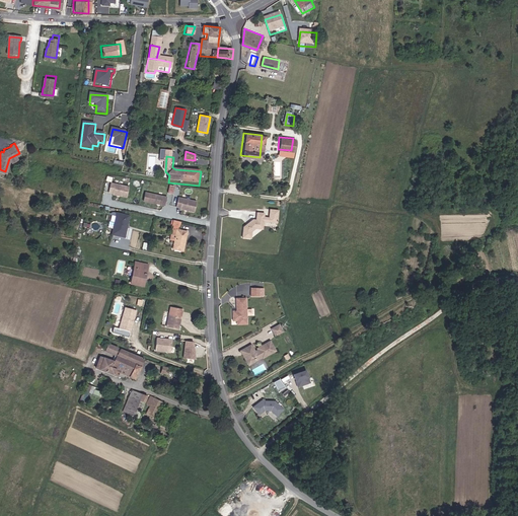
[(130,186),(109,181),(107,191),(114,193),(114,194),(128,197),(130,186)]
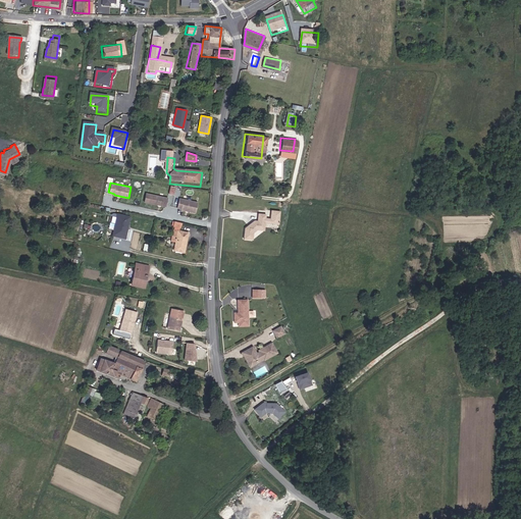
[(149,195),(147,204),(166,208),(168,200),(149,195)]
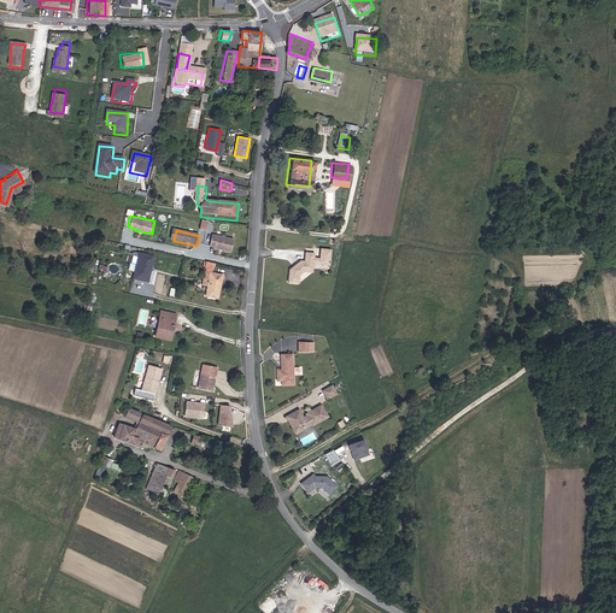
[(215,235),(211,248),(216,249),(216,251),(233,254),(236,240),(215,235)]
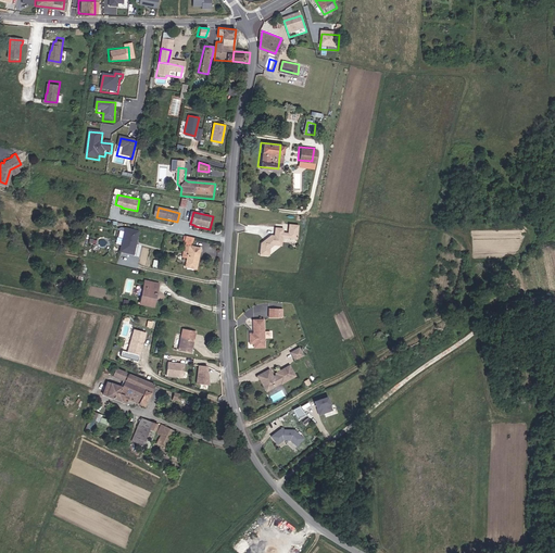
[(299,225),(289,224),(288,234),(298,234),(299,225)]
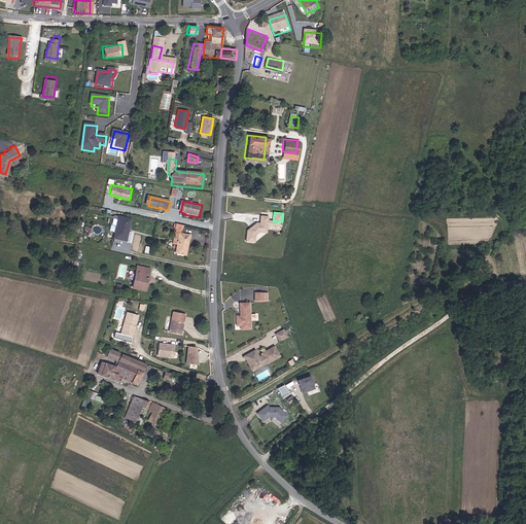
[(130,228),(132,217),(118,215),(116,224),(119,225),(116,237),(127,239),(129,230),(128,230),(128,228),(130,228)]
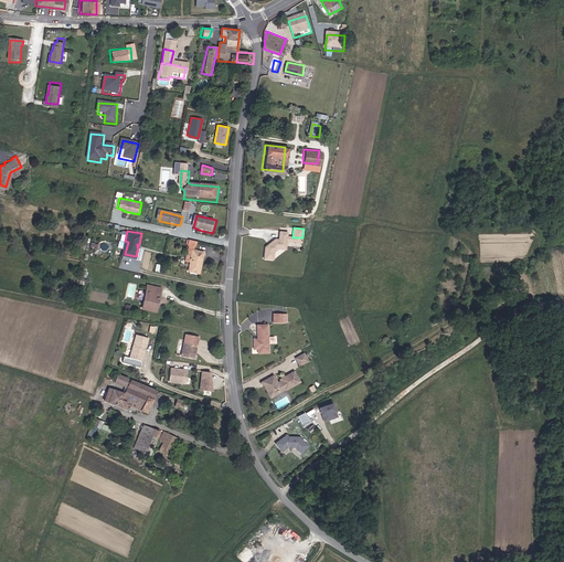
[(273,242),(266,247),(265,260),(275,261),(275,253),(279,248),(282,250),(282,245),(287,245),(287,241),(287,236),(288,232),(279,232),(279,240),(275,239),(275,241),(274,242),(273,242)]
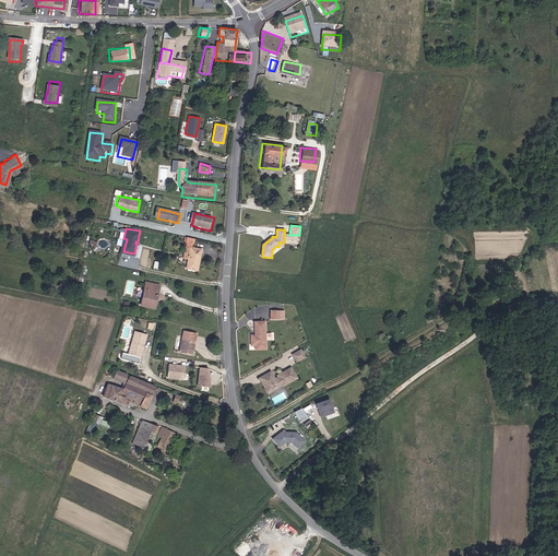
[(186,255),(202,258),(203,248),(194,247),(188,246),(186,255)]
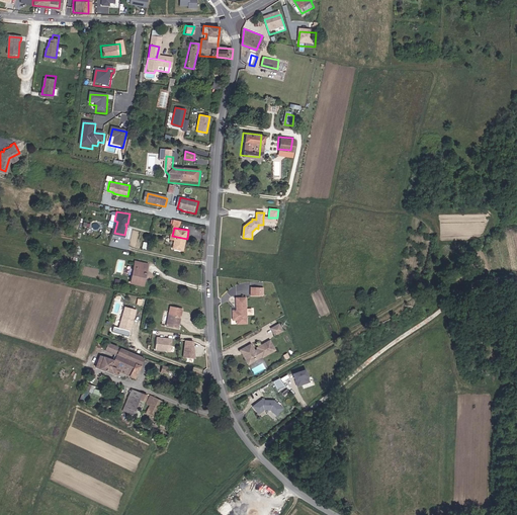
[(174,248),(184,251),(187,239),(172,236),(171,239),(176,240),(174,248)]
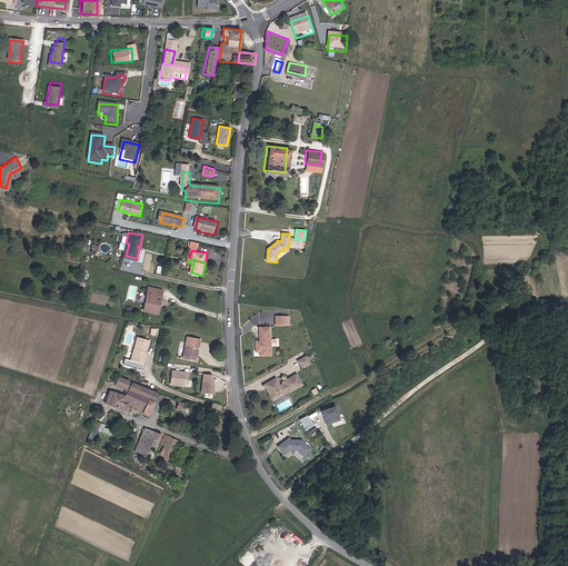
[(163,287),(150,285),(146,306),(158,309),(159,304),(158,304),(159,297),(161,297),(163,287)]
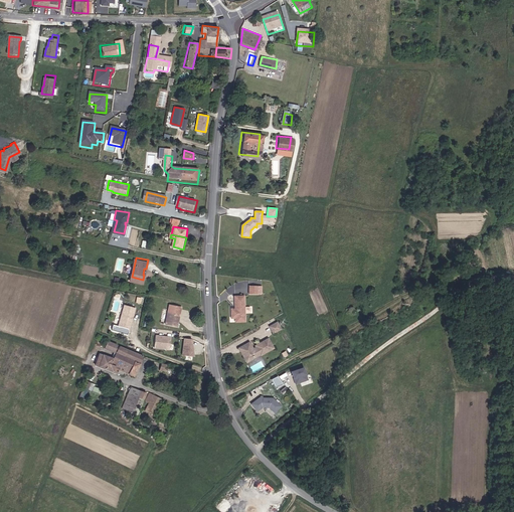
[(243,295),(233,295),(233,306),(234,306),(234,308),(233,308),(229,308),(229,318),(233,318),(243,319),(243,313),(247,313),(248,312),(248,308),(247,307),(243,307),(243,295)]
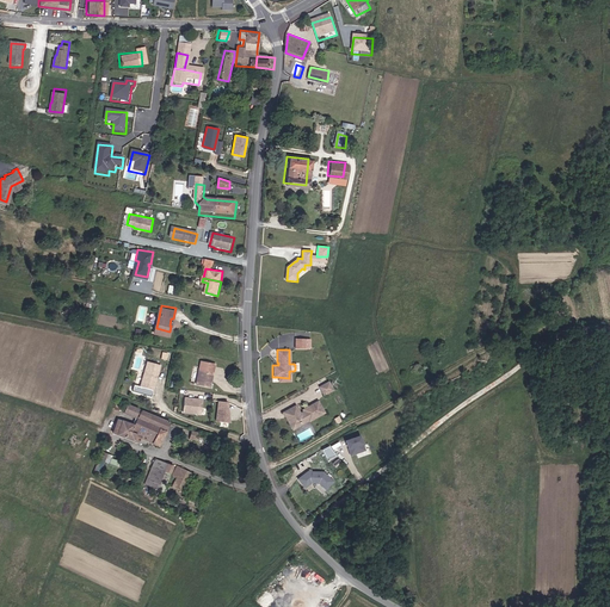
[(208,370),(213,371),(215,363),(201,359),(193,382),(208,385),(210,379),(205,378),(208,370)]
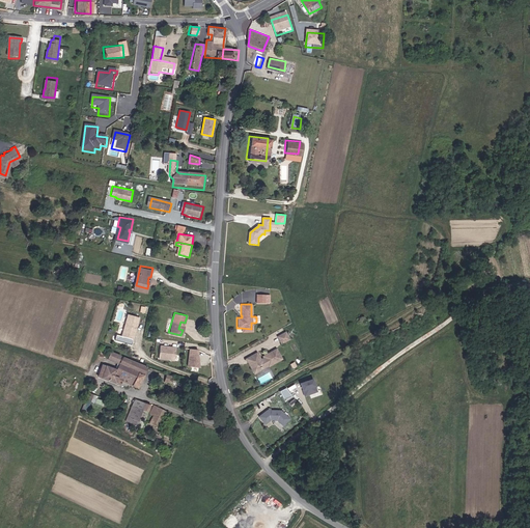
[(138,317),(127,313),(119,336),(114,334),(112,341),(120,343),(122,337),(131,339),(134,331),(132,330),(134,325),(135,326),(138,317)]
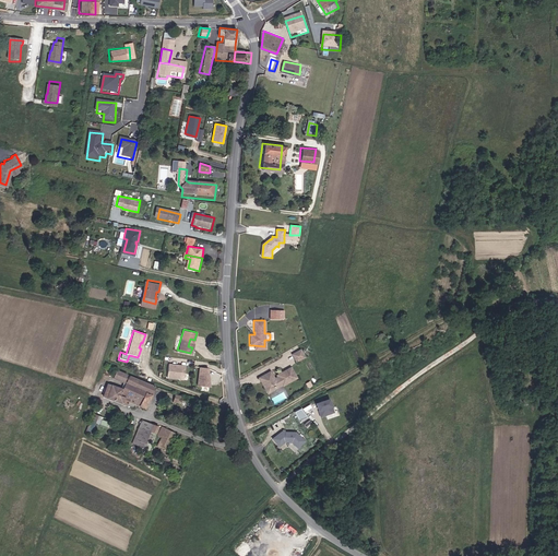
[(293,355),(296,363),(303,358),(299,352),(293,355)]
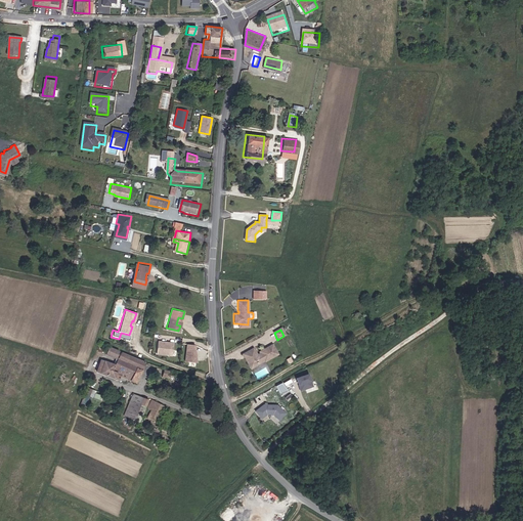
[(171,355),(172,343),(157,341),(156,353),(171,355)]
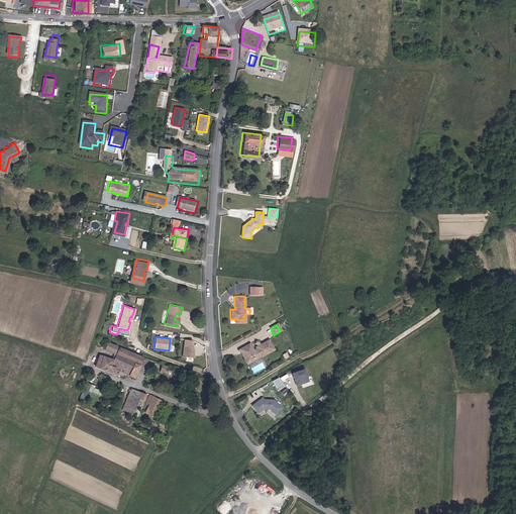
[(103,346),(114,350),(117,343),(105,339),(103,346)]
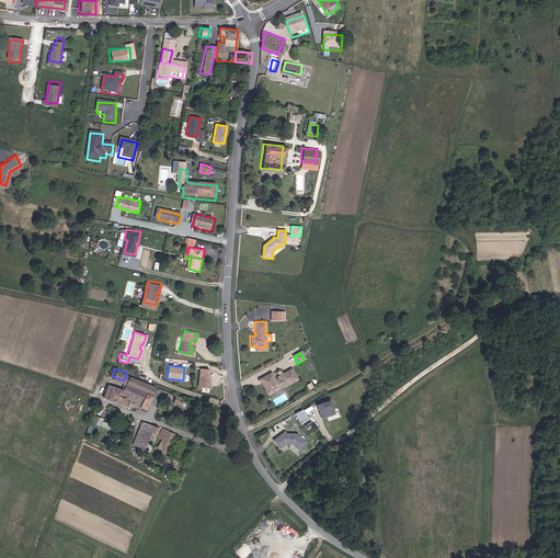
[(270,379),(263,383),(269,394),(276,389),(274,385),(276,384),(277,384),(282,382),(283,386),(284,386),(297,379),(292,368),(278,376),(280,378),(276,380),(272,372),(266,375),(270,379)]
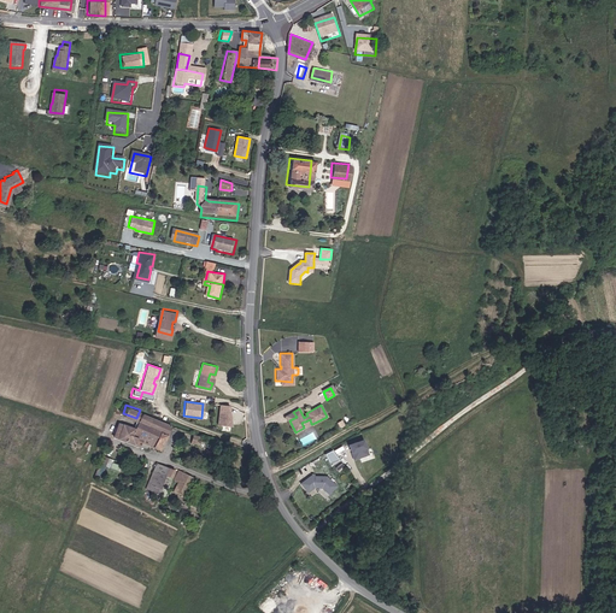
[(235,430),(238,410),(229,406),(222,425),(235,430)]
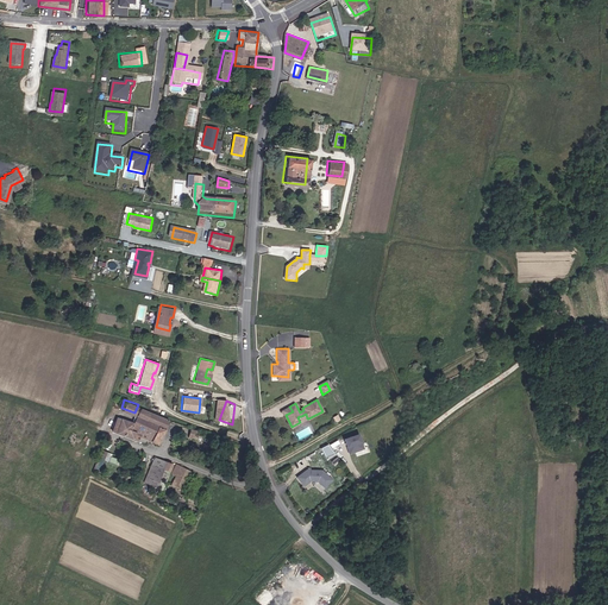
[(140,430),(145,418),(149,409),(145,408),(139,405),(132,421),(129,429),(133,430),(135,428),(140,430)]
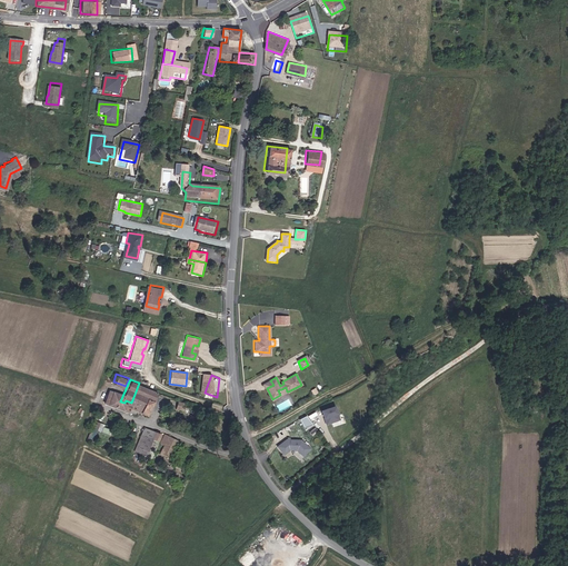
[(136,391),(153,399),(158,390),(139,383),(136,391)]
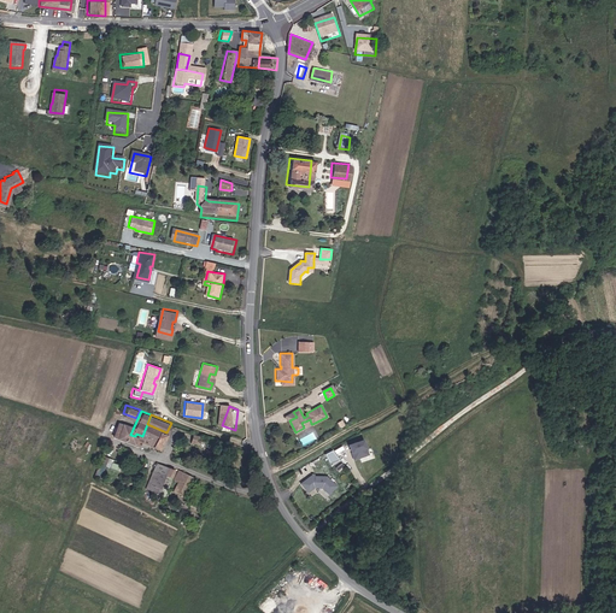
[(111,436),(123,441),(129,425),(118,420),(111,436)]
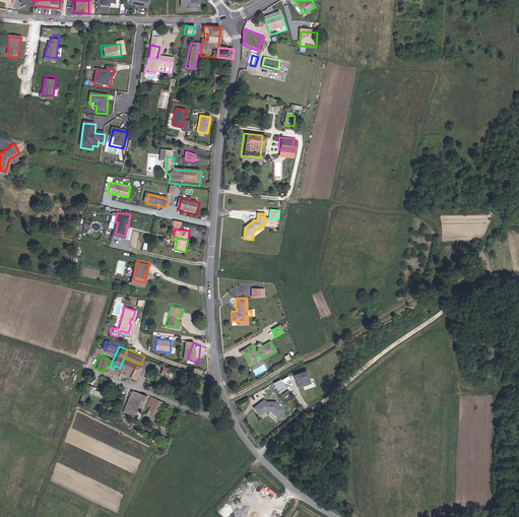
[(128,376),(134,378),(140,365),(124,358),(120,368),(118,371),(122,373),(128,376)]
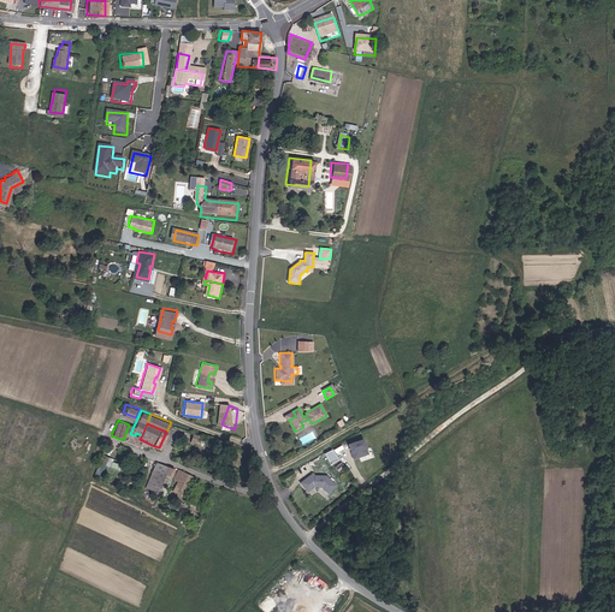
[(137,445),(140,439),(142,435),(136,433),(135,435),(130,434),(134,426),(129,425),(123,440),(137,445)]
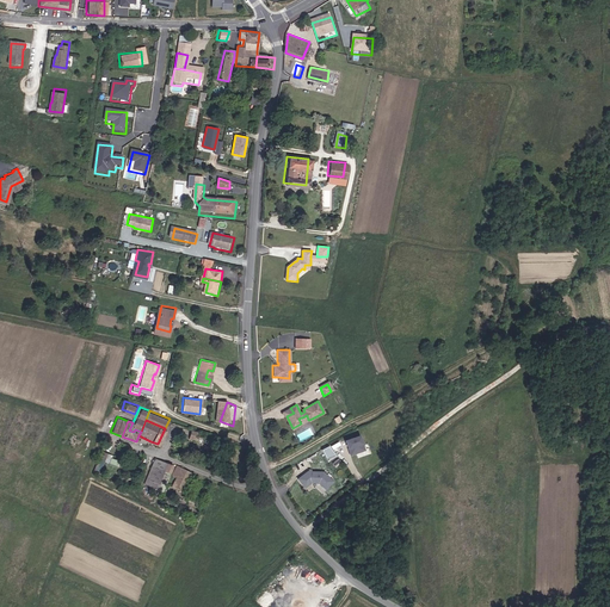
[(204,435),(201,434),(202,433),(188,429),(186,437),(204,440),(204,435)]
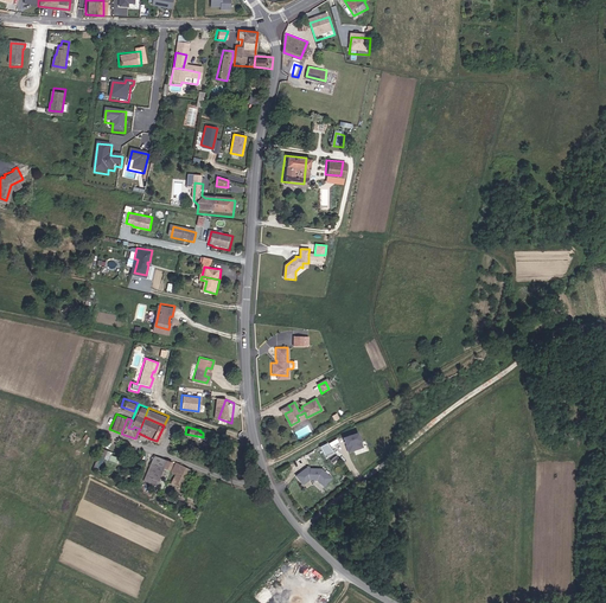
[(297,435),(300,442),(313,435),(310,429),(297,435)]
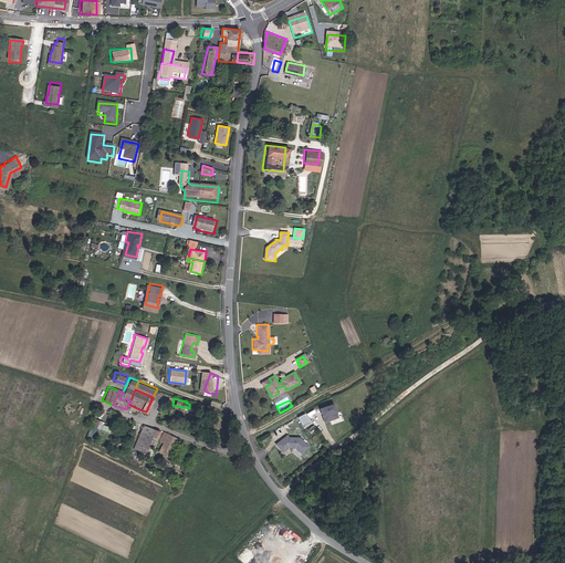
[(335,406),(320,410),(324,426),(339,421),(335,406)]
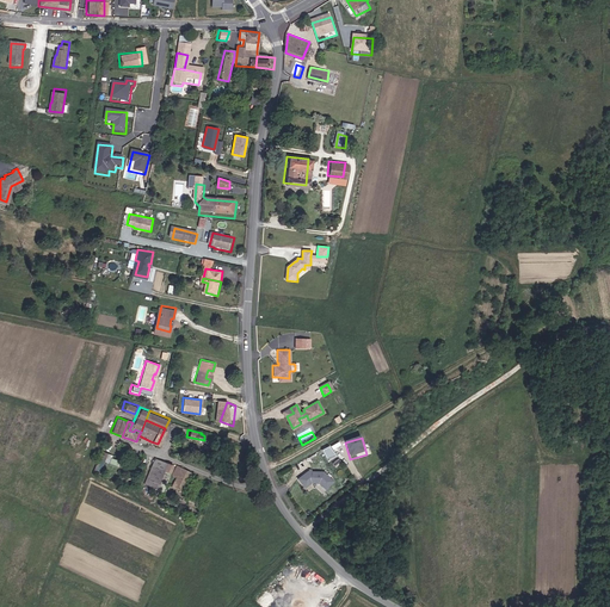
[(161,470),(167,472),(170,465),(156,459),(152,470),(160,472),(161,470)]
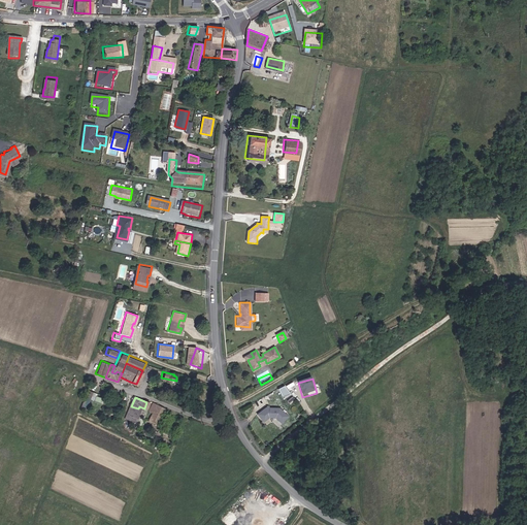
[(145,421),(155,425),(164,408),(151,402),(145,412),(149,414),(145,421)]
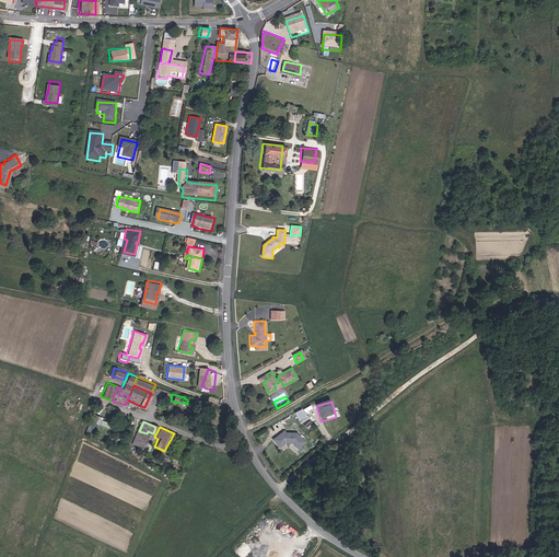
[(134,445),(140,449),(147,433),(139,431),(134,445)]
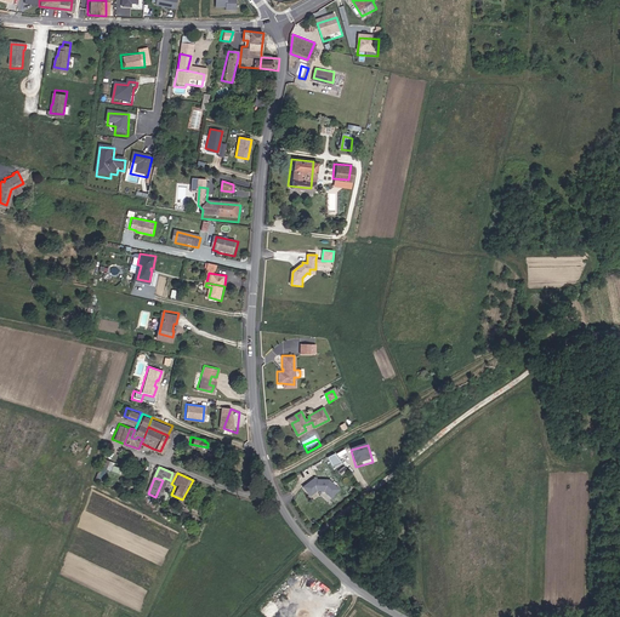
[(312,481),(305,487),(310,493),(312,491),(313,493),(317,491),(324,491),(331,498),(339,490),(329,481),(316,481),(313,481),(312,481)]
